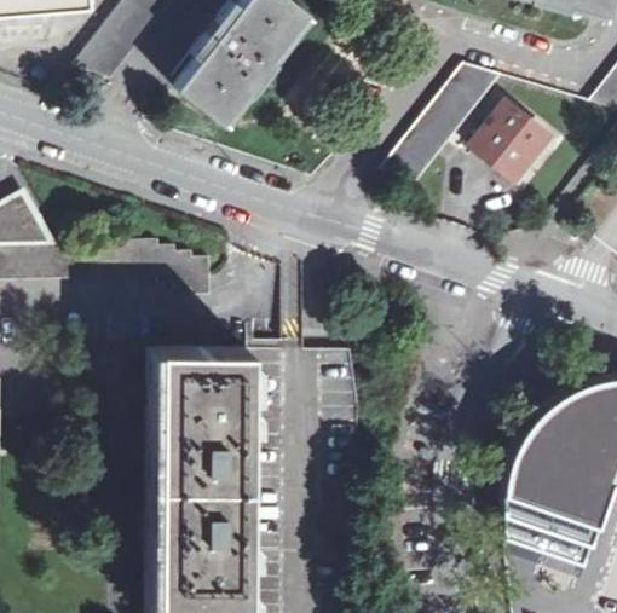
[(0,17),(90,10),(88,0),(0,0),(0,17)]
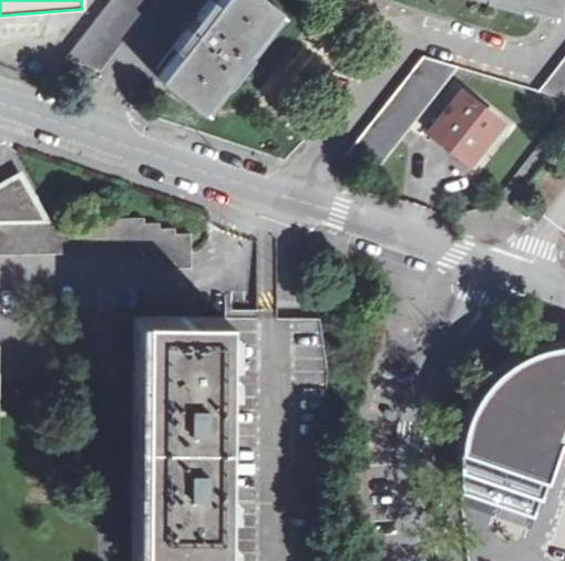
[(283,13),(266,0),(218,0),(158,75),(204,111),(283,13)]
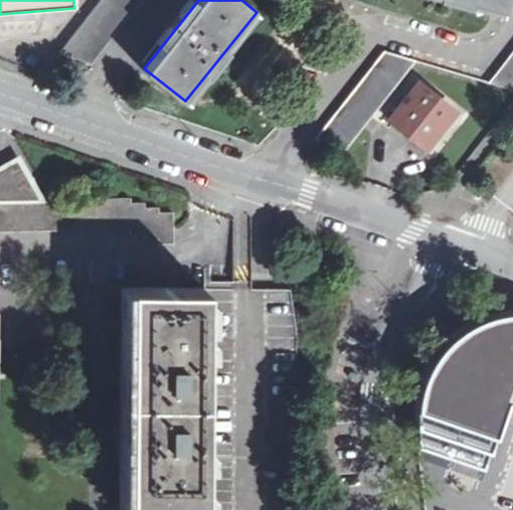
[(512,50),(488,83),(512,90),(512,50)]
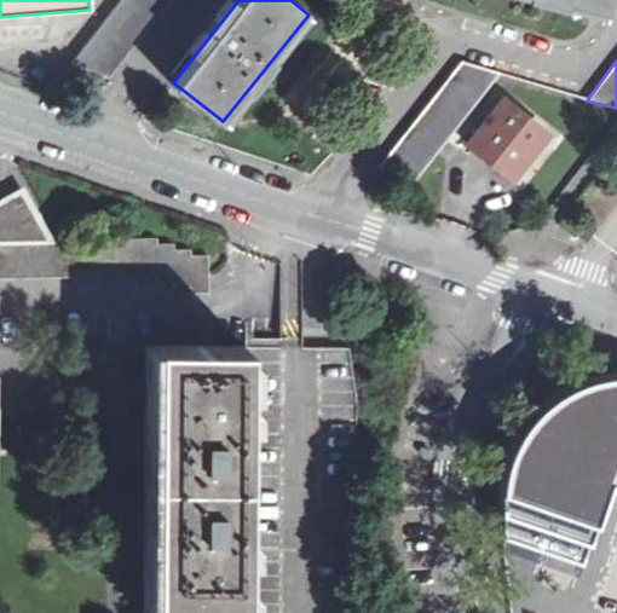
[(501,76),(462,67),(376,173),(416,184),(501,76)]
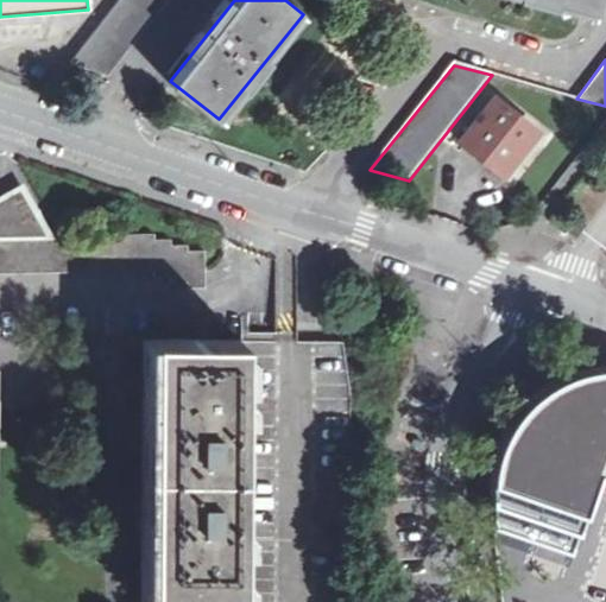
[(549,137),(502,95),(462,144),(511,183),(549,137)]
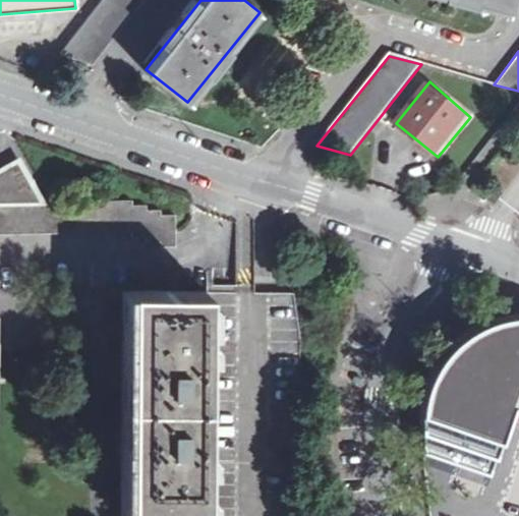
[(0,204),(46,203),(22,160),(0,172),(0,204)]
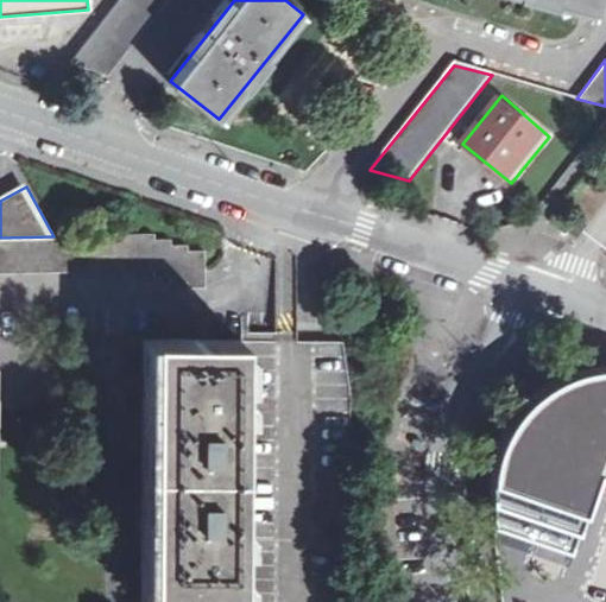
[(54,236),(0,238),(0,274),(206,270),(206,253),(188,253),(188,248),(174,248),(174,241),(157,242),(157,234),(54,236)]
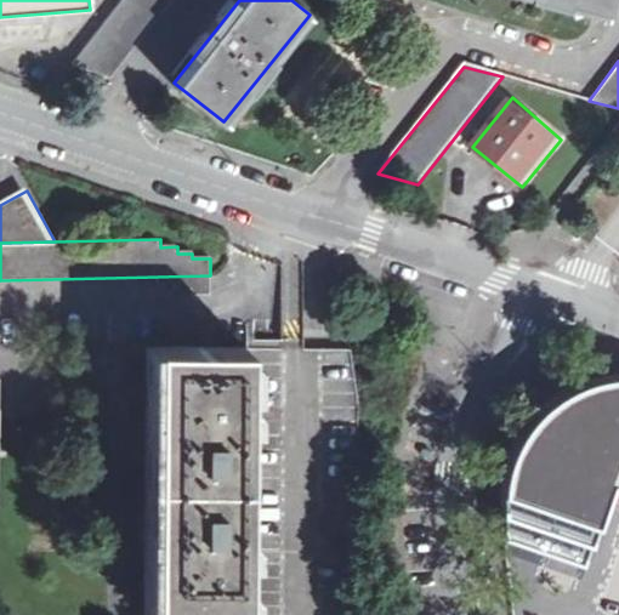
[(239,351),(155,348),(154,422),(149,614),(256,614),(261,351),(239,351)]
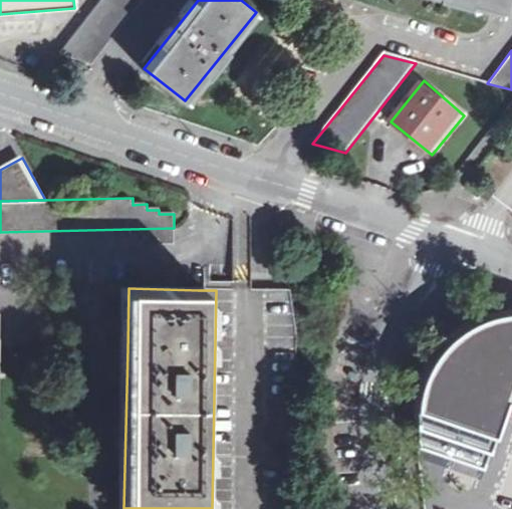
[(511,315),(490,318),(476,322),(464,328),(442,346),(425,368),(419,382),(414,410),(414,424),(416,449),(476,470),(479,471),(502,403),(511,406),(511,315)]
